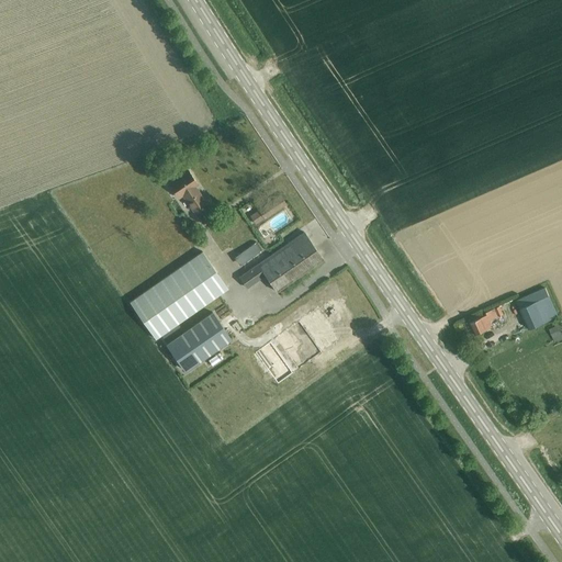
[(199,184),(188,168),(168,182),(179,198),(183,195),(194,211),(208,202),(197,186),(199,184)]
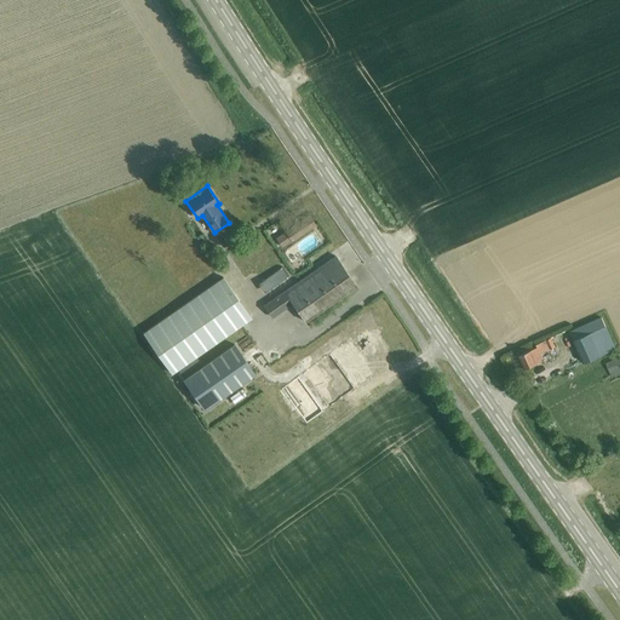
[(309,218),(285,234),(291,244),(315,227),(309,218)]
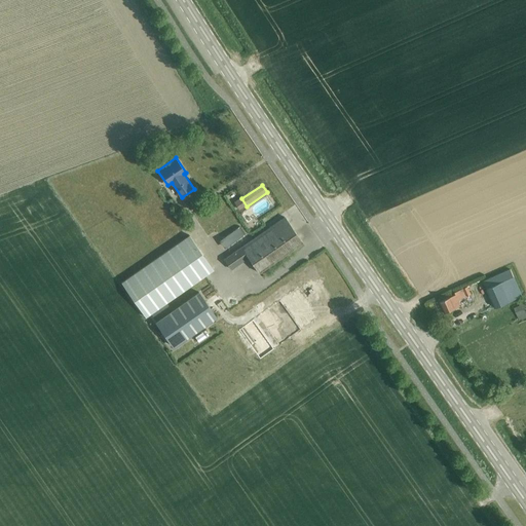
[(257,274),(296,247),(301,243),(285,219),(224,261),(231,271),(248,260),(257,274)]
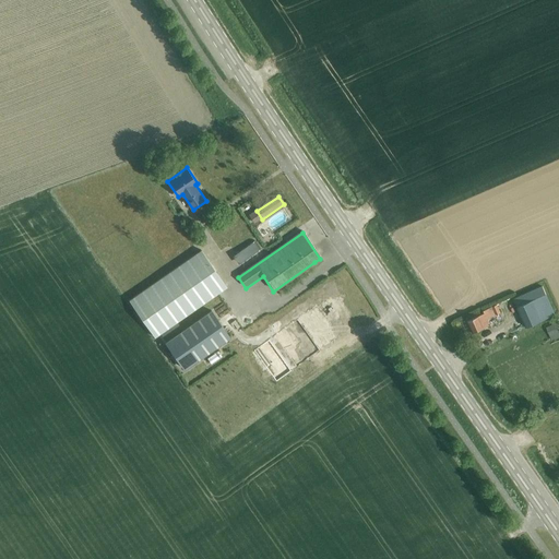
[(254,240),(233,256),(238,263),(260,249),(254,240)]
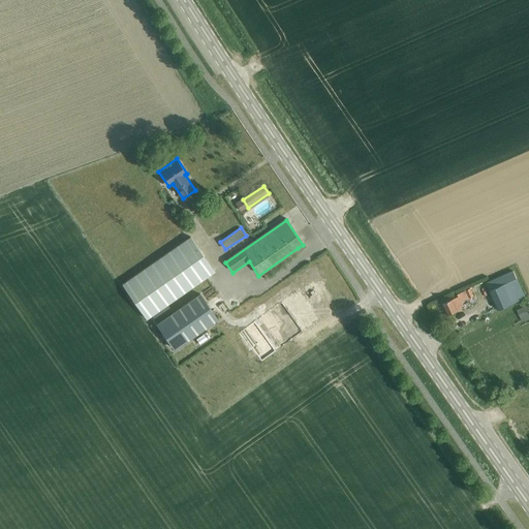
[(190,237),(174,248),(122,284),(146,319),(214,271),(190,237)]
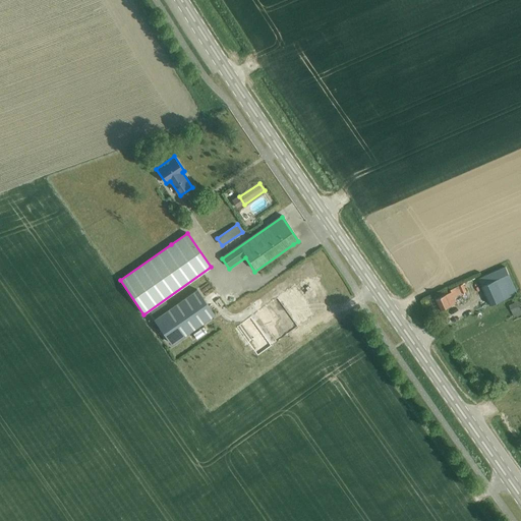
[(517,293),(506,267),(478,279),(490,304),(517,293)]
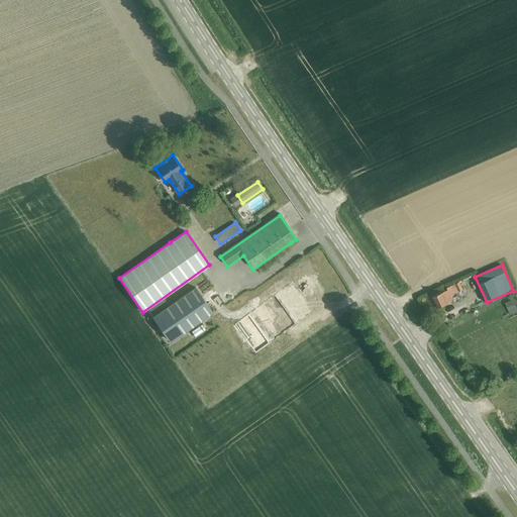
[(461,289),(458,282),(446,288),(447,290),(431,298),(436,308),(452,301),(449,295),(461,289)]
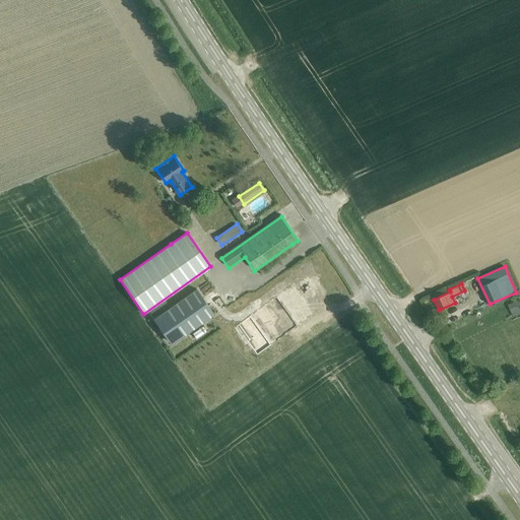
[(315,313),(294,284),(236,326),(257,354),(315,313)]
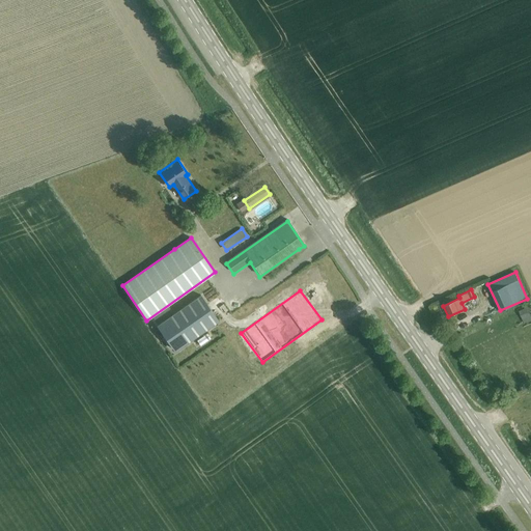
[(200,295),(158,325),(175,351),(218,320),(200,295)]
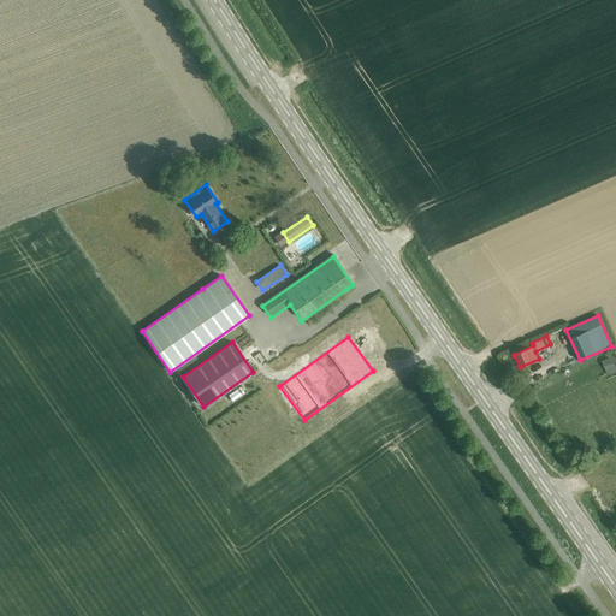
All buildings are outlined.
